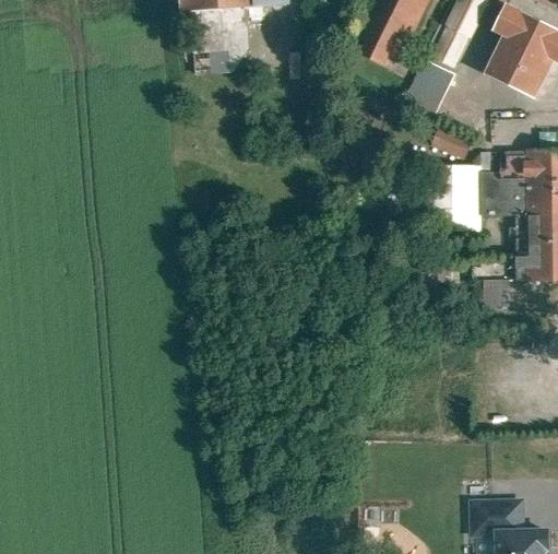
[(178,0),(179,11),(252,7),(251,0),(178,0)]
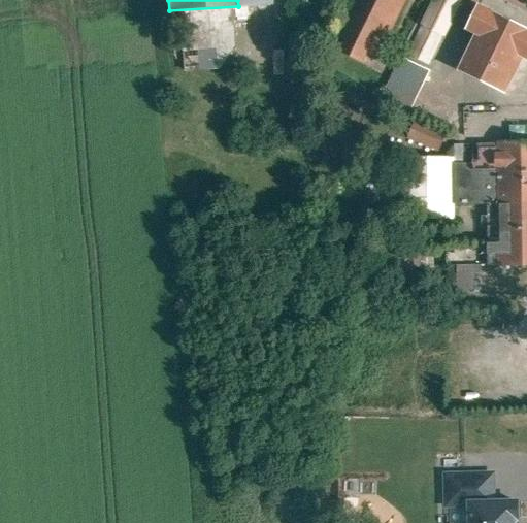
[(354,0),(331,48),(374,68),(406,0),(354,0)]
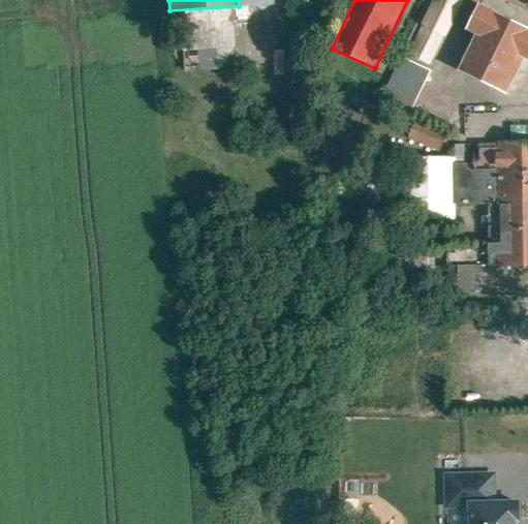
[(408,53),(430,63),(461,0),(432,0),(422,22),(424,23),(408,53)]
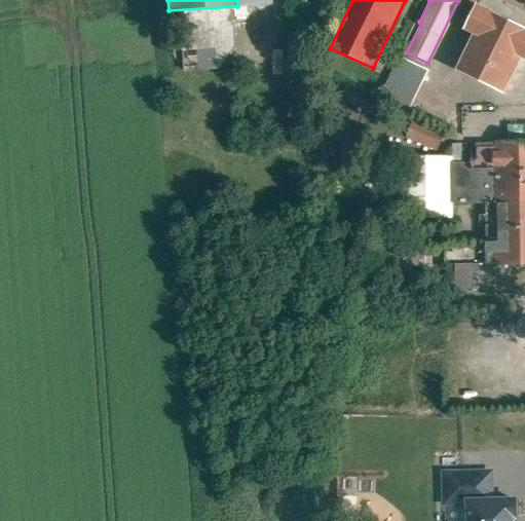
[(524,27),(477,4),(464,30),(474,34),(456,70),(503,92),(520,58),(524,60),(524,27)]
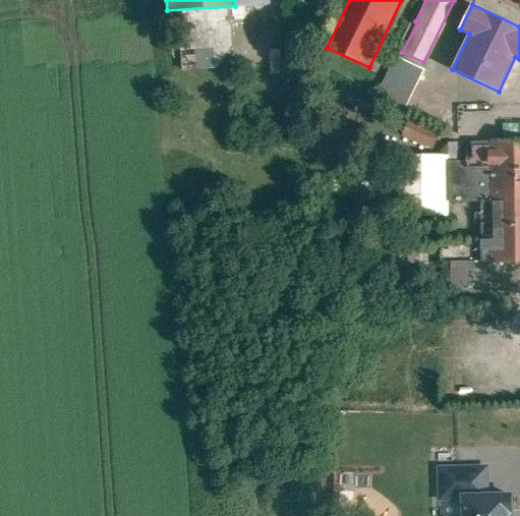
[(240,11),(189,14),(192,64),(244,60),(240,11)]
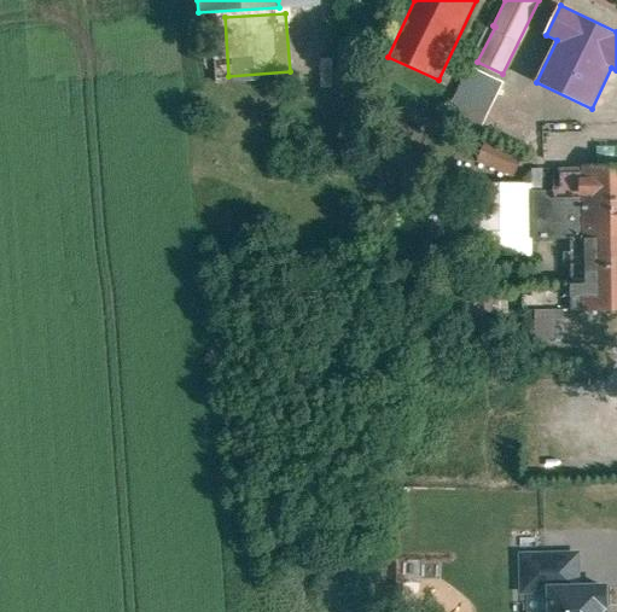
[(505,81),(467,62),(443,109),(481,128),(505,81)]
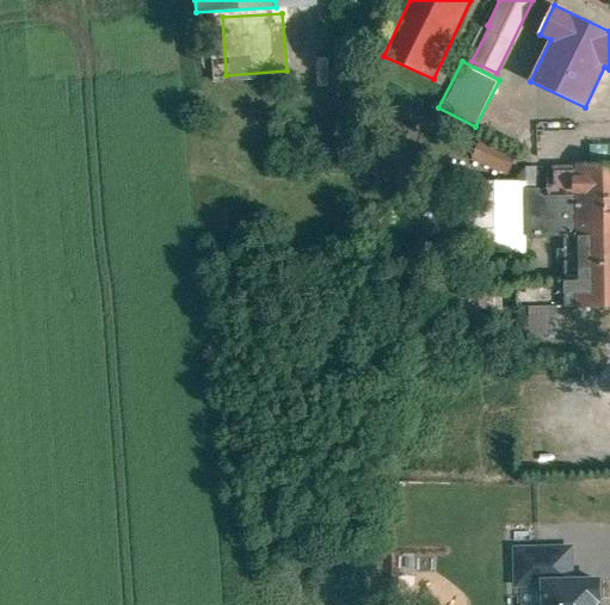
[(517,150),(480,135),(472,155),(507,172),(517,150)]
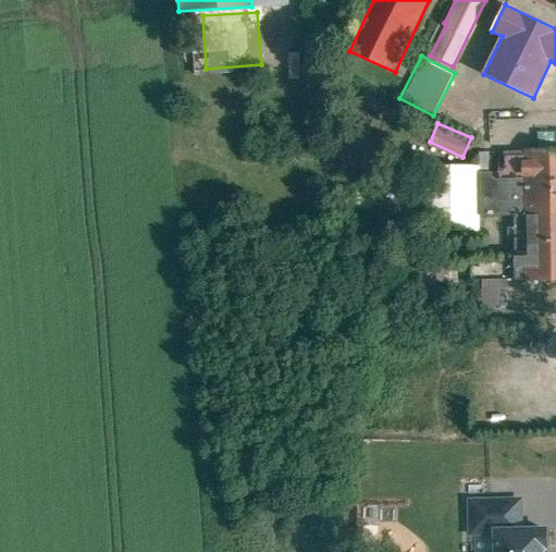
[(555,149),(523,150),(528,255),(514,256),(515,283),(555,281),(555,149)]
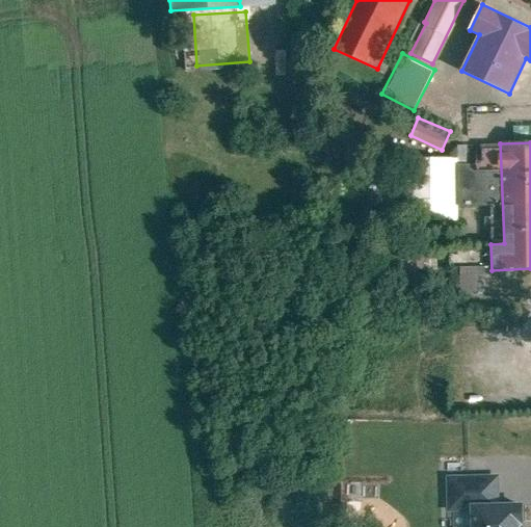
[(454,155),(406,156),(407,214),(455,213),(454,155)]
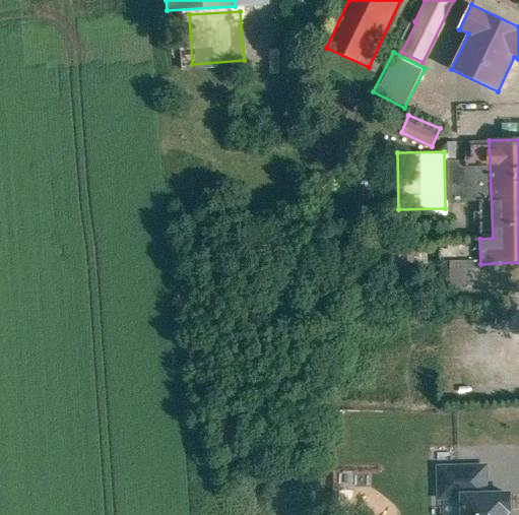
[(416,234),(383,234),(384,262),(417,262),(416,234)]
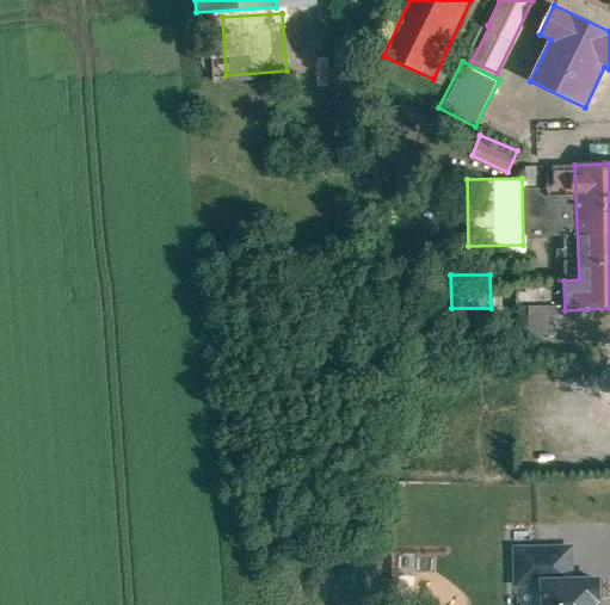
[(555,303),(528,304),(528,332),(556,332),(555,303)]
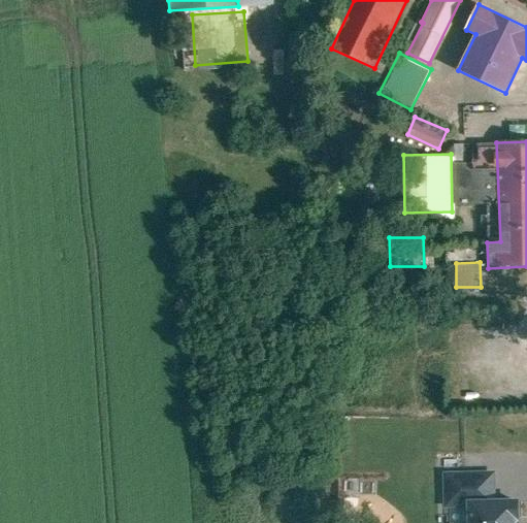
[(506,522),(501,456),(441,461),(447,522),(506,522)]
